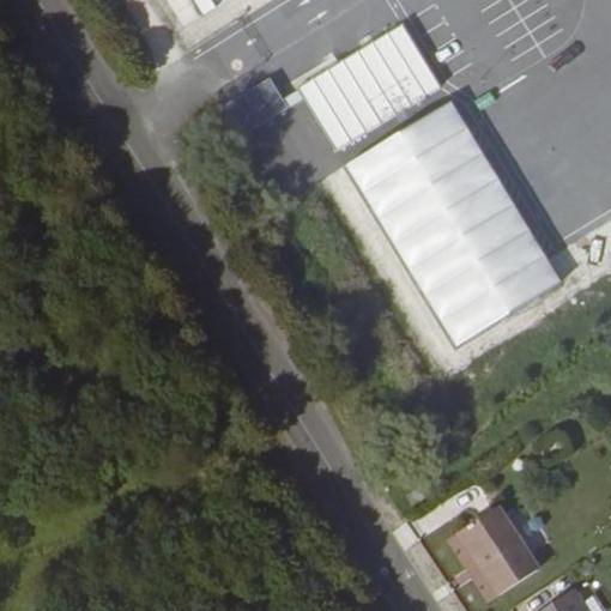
[(168,0),(176,22),(198,13),(192,0),(168,0)]
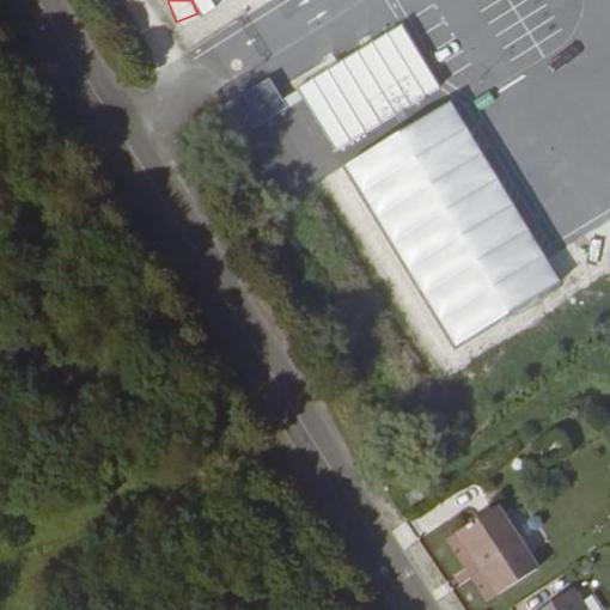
[(287,170),(439,90),(404,25),(294,83),(304,99),(262,122),(287,170)]
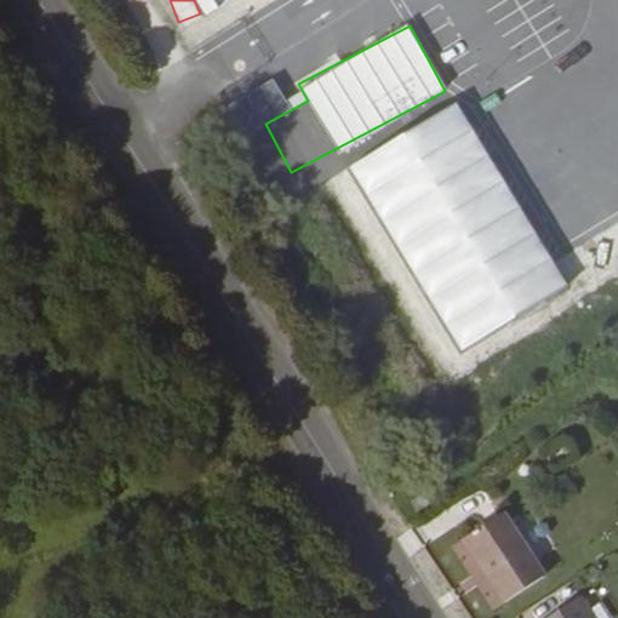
[(463,101),(326,175),(439,382),(550,321),(538,299),(564,286),(463,101)]
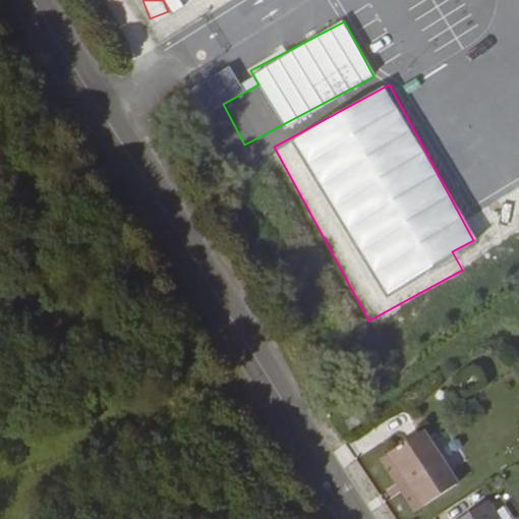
[(418,429),(386,451),(420,504),(454,482),(418,429)]
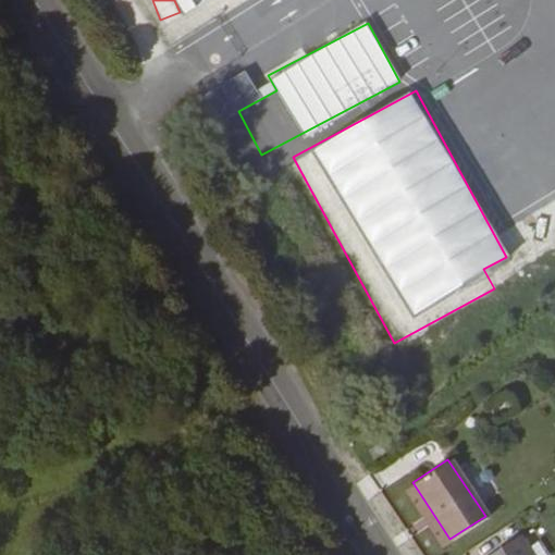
[(531,554),(518,534),(486,554),(531,554)]
